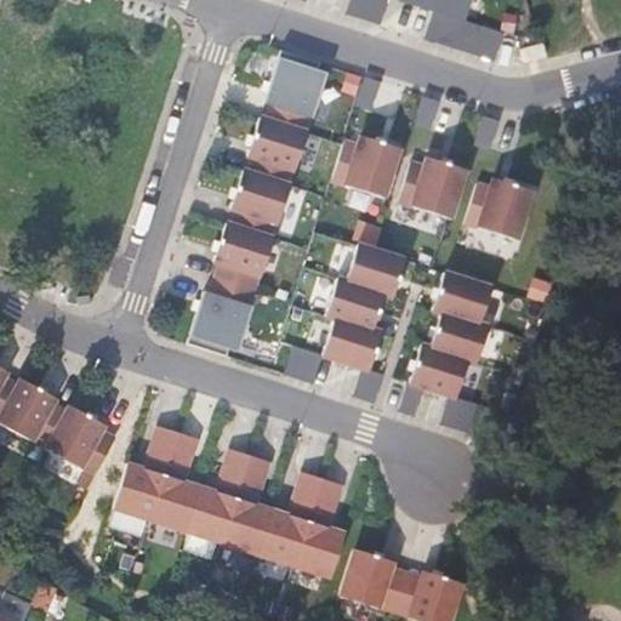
[(349,0),(346,13),(380,24),(387,0),(349,0)]
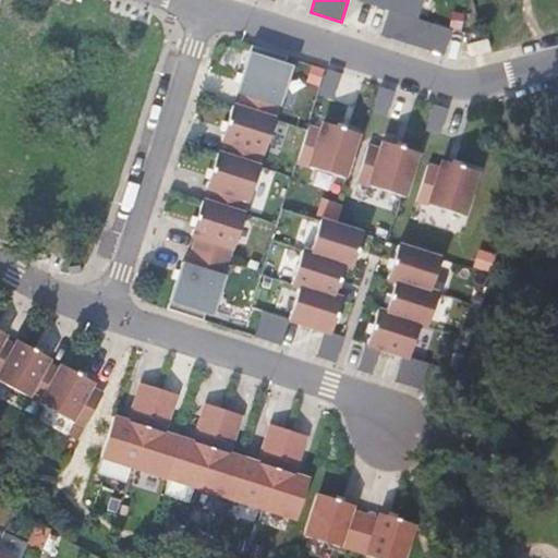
[(366,0),(366,2),(390,9),(414,16),(420,0),(366,0)]
